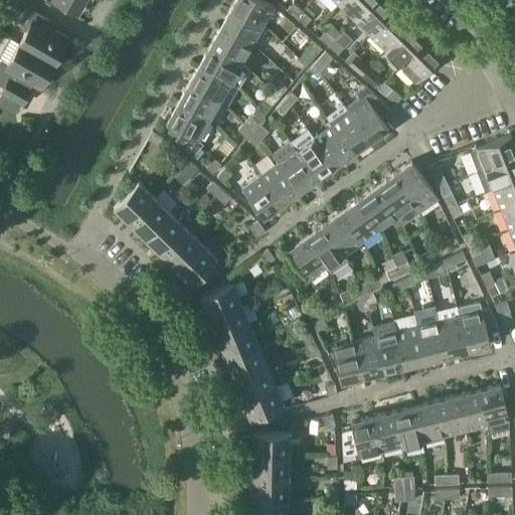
[(30,0),(6,0),(25,10),(30,0)]
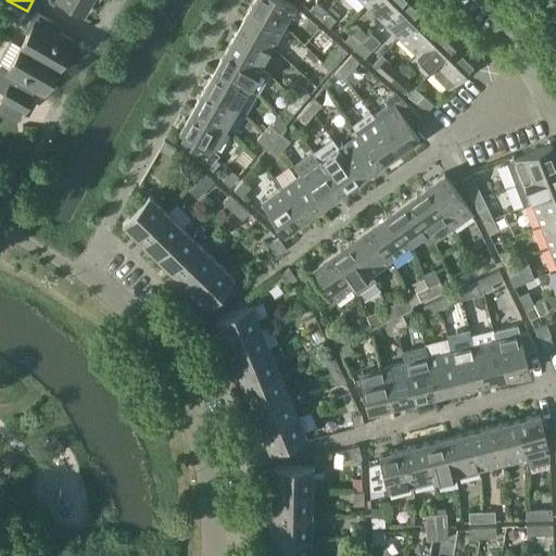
[(98,0),(61,0),(85,13),(90,2),(96,4),(98,0)]
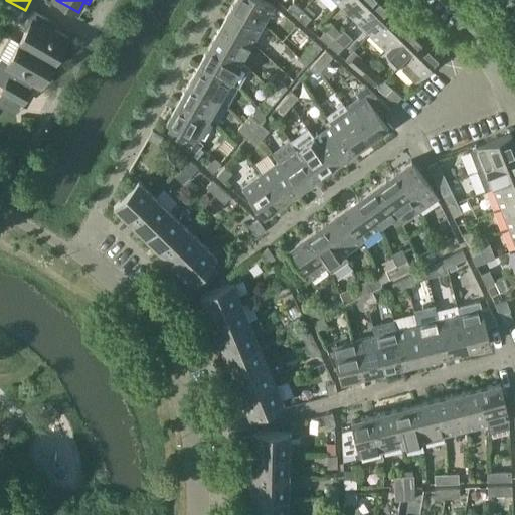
[(263,0),(235,0),(231,8),(263,26),(274,6),(263,0)]
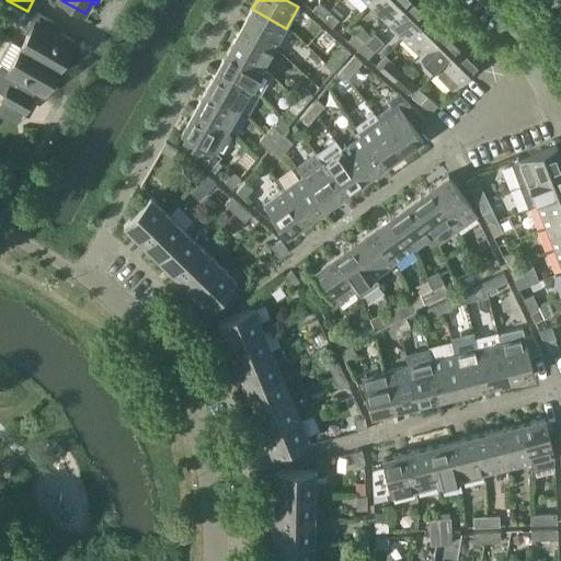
[(374,0),(369,4),(387,21),(405,0),(374,0)]
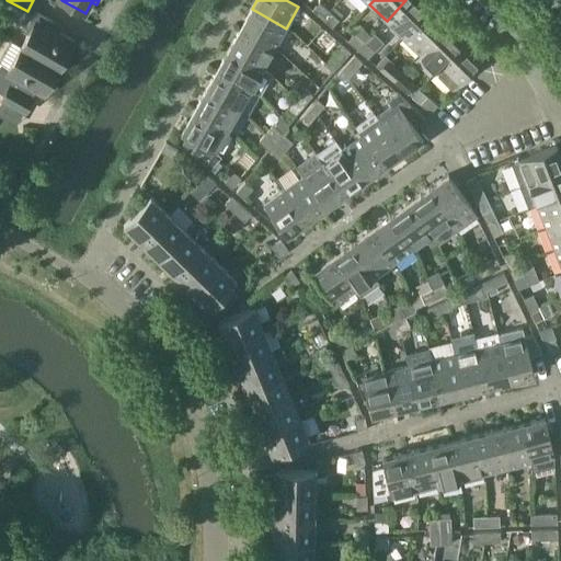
[(405,0),(387,21),(403,37),(431,9),(421,0),(405,0)]
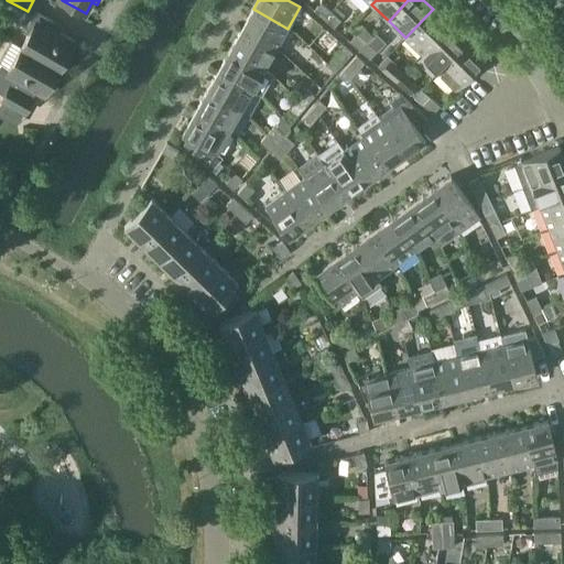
[(332,11),(322,2),(315,10),(325,19),(332,11)]
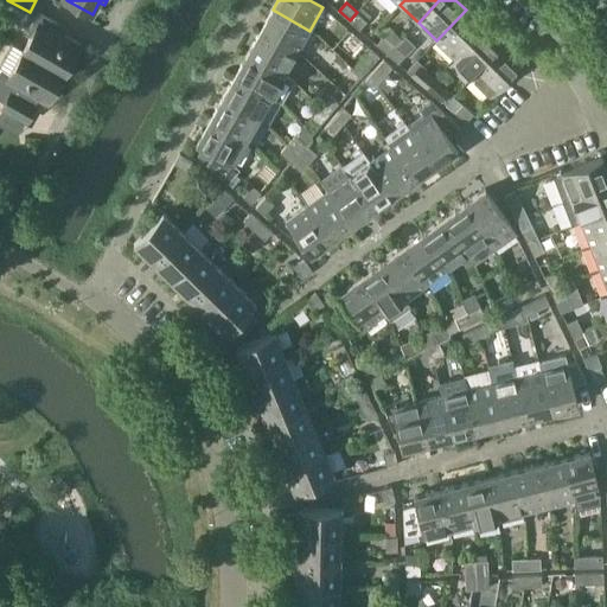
[(273,10),(260,31),(298,52),(310,31),(273,10)]
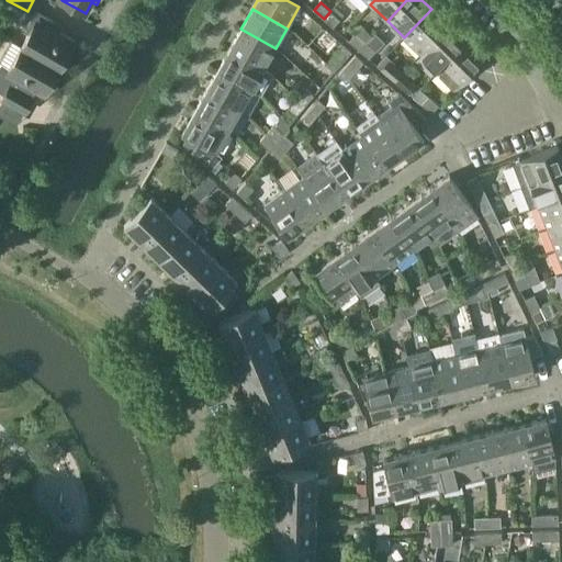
[(404,37),(420,54),(448,25),(431,9),(404,37)]
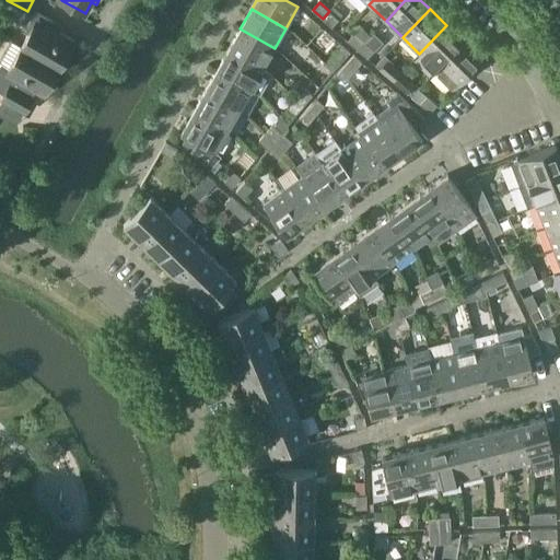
[(31,34),(23,47),(59,67),(62,62),(66,63),(74,48),(71,46),(74,41),(50,27),(54,21),(36,11),(25,31),(31,34)]
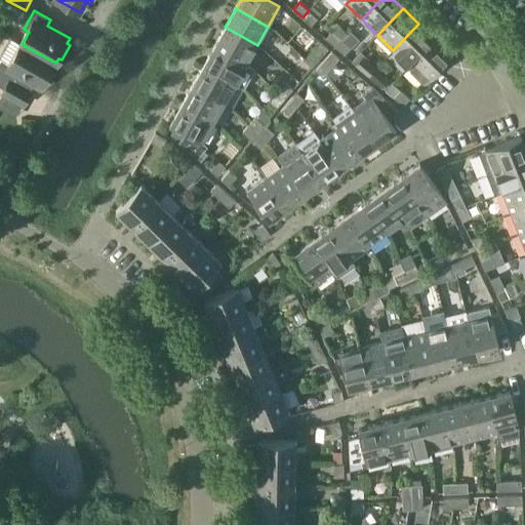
[(317,17),(309,10),(303,17),(311,25),(317,17)]
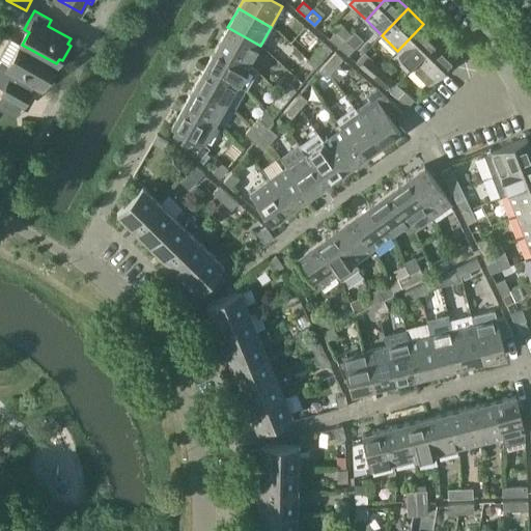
[(397,51),(414,66),(440,39),(423,24),(397,51)]
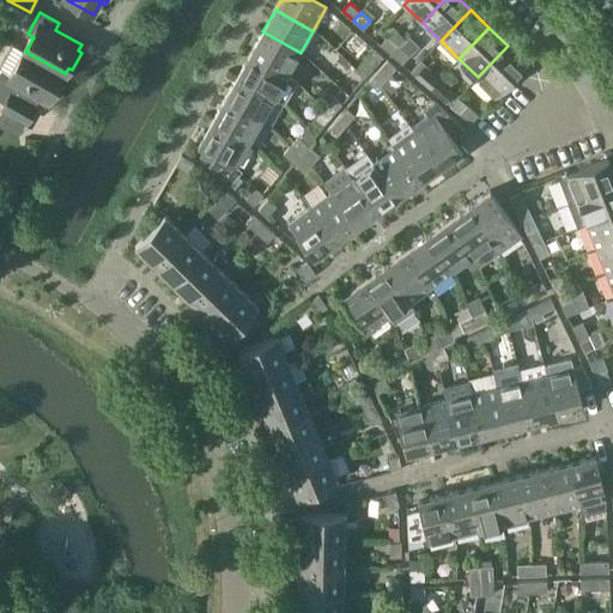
[(287,76),(301,53),(262,31),(250,54),(287,76)]
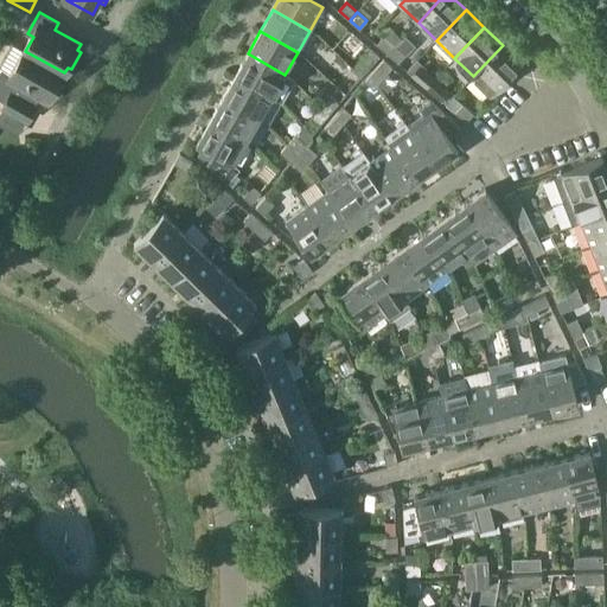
[(396,46),(384,36),(377,44),(388,53),(396,46)]
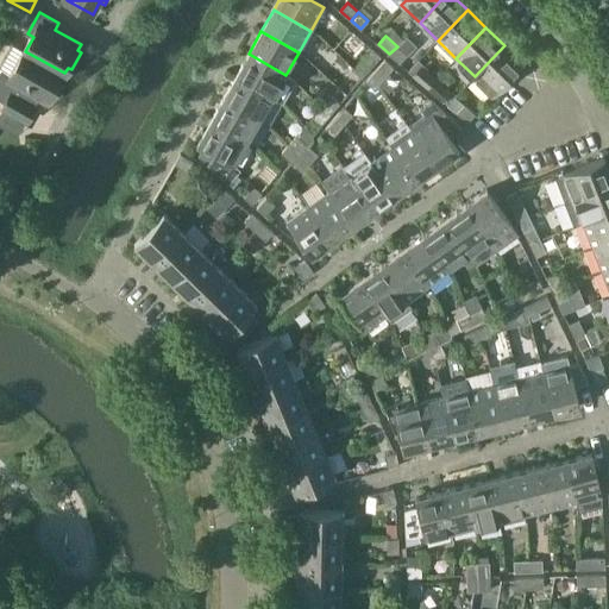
[(523,64),(504,45),(475,76),(494,95),(523,64)]
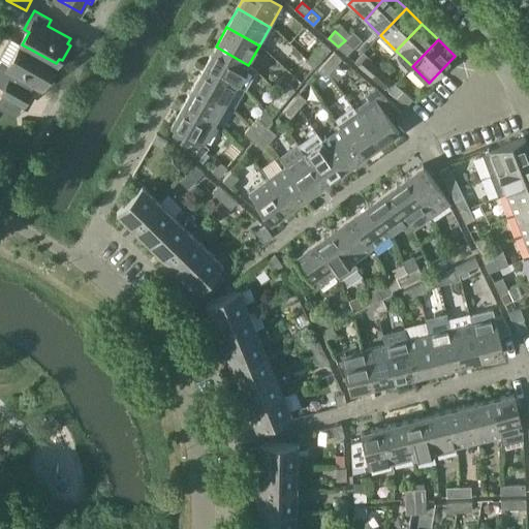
[(353,48),(345,40),(338,47),(347,55),(353,48)]
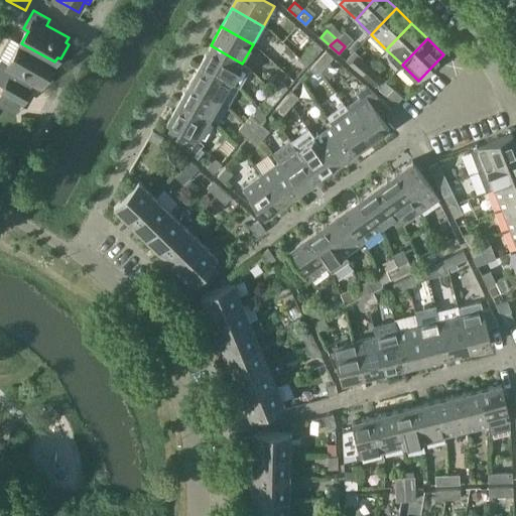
[(315,41),(308,50),(314,56),(323,47),(315,41)]
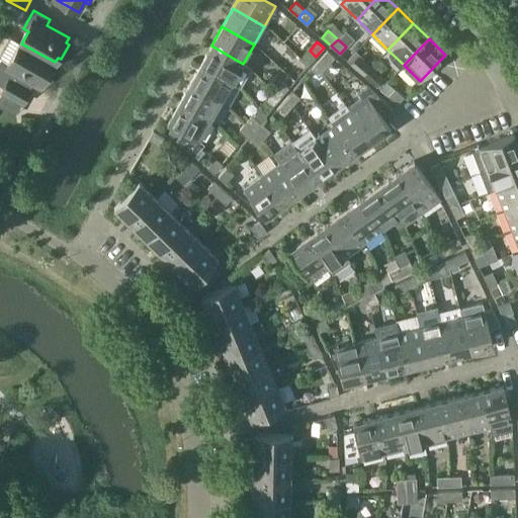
[(53,67),(55,62),(21,44),(8,66),(1,63),(0,64),(0,83),(6,87),(4,92),(23,103),(30,90),(26,88),(30,81),(40,87),(44,82),(47,83),(55,69),(53,67)]
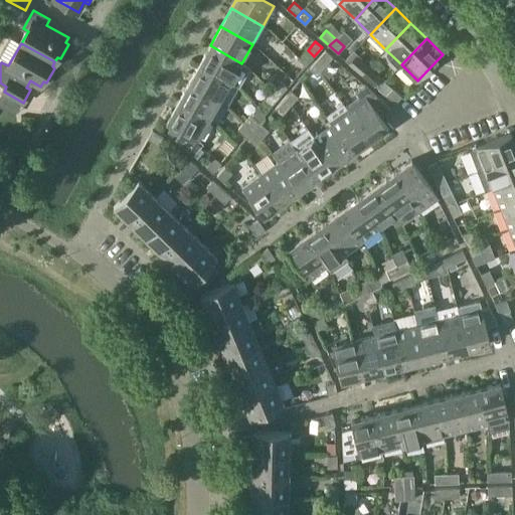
[(210,45),(199,64),(230,82),(231,82),(239,87),(249,67),(241,63),(210,45)]
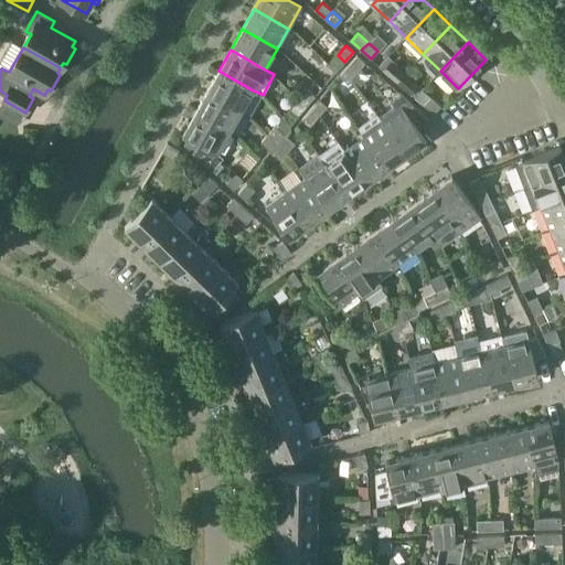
[(329,65),(337,72),(344,62),(338,55),(329,65)]
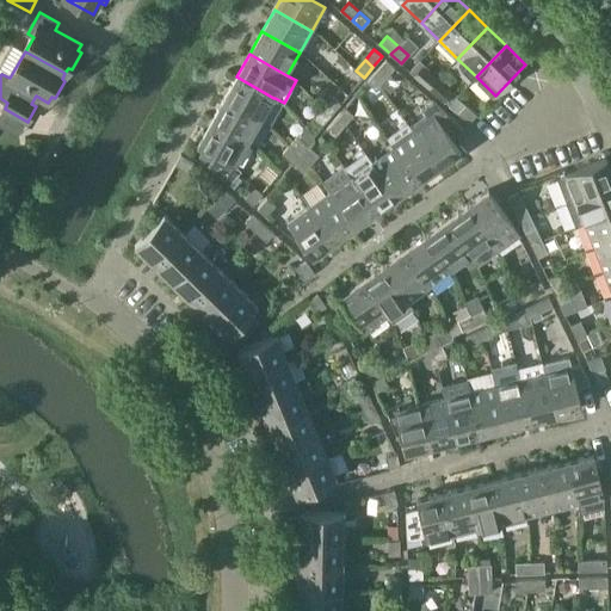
[(387,61),(378,71),(387,78),(395,68),(387,61)]
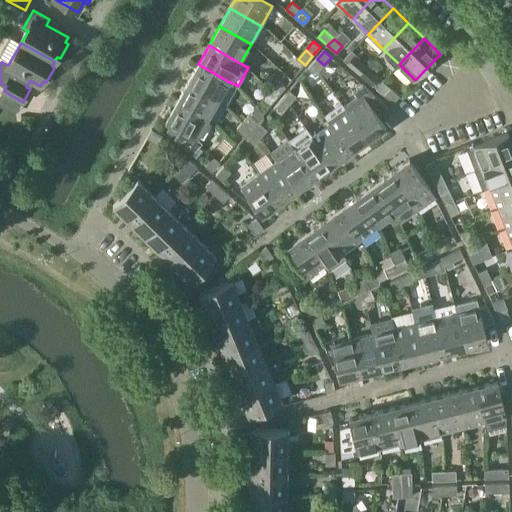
[(324,65),(317,59),(308,68),(315,75),(324,65)]
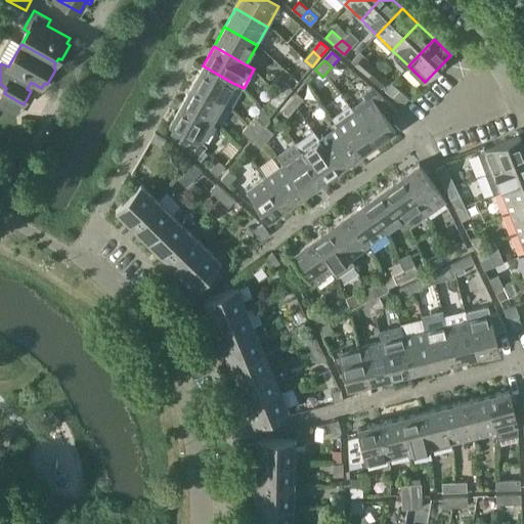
[(365,60),(360,67),(359,68),(368,75),(375,69),(365,60)]
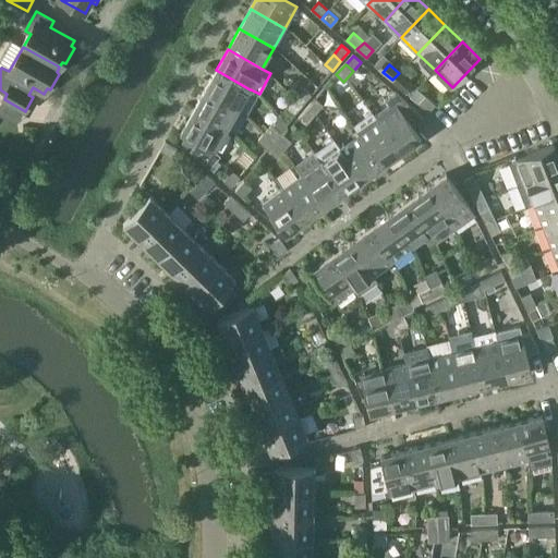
[(250,89),(216,70),(204,91),(239,109),(250,89)]
